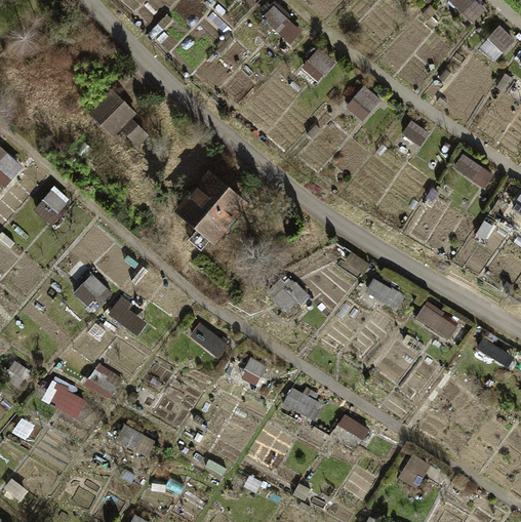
[(176,0),(195,17),(199,13),(185,0),(176,0)]
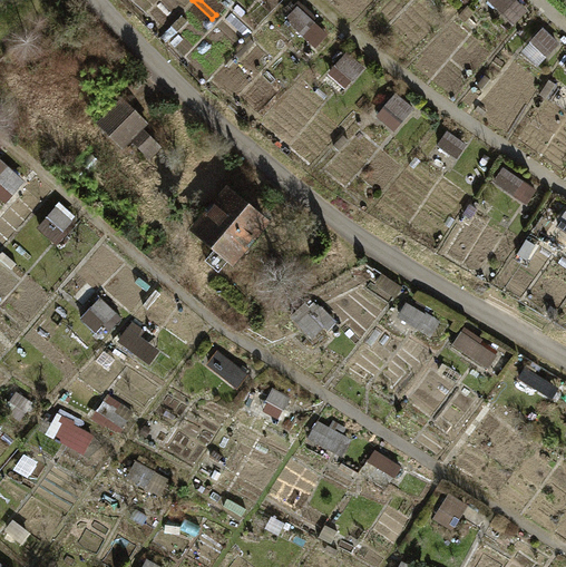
[(526,11),(513,0),(486,0),(514,25),(526,11)]
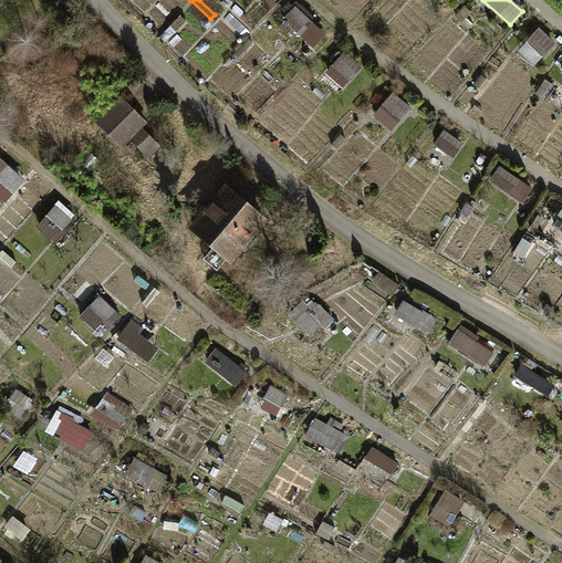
[(322,31),(292,3),(279,18),(309,45),(322,31)]
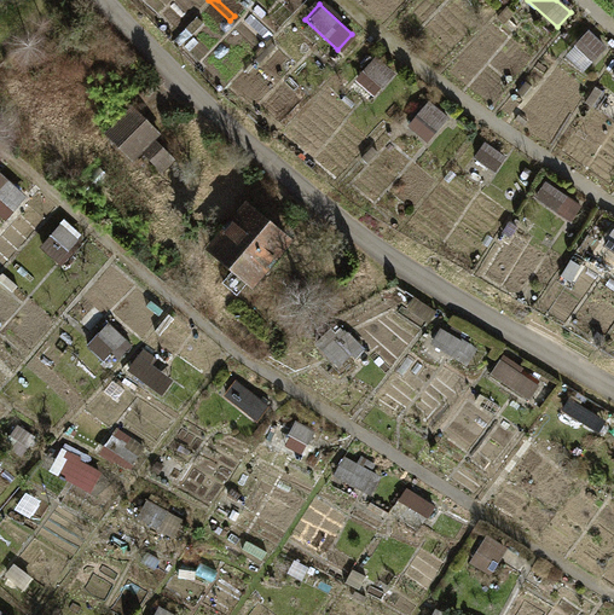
[(604,47),(585,30),(565,53),(584,71),(604,47)]
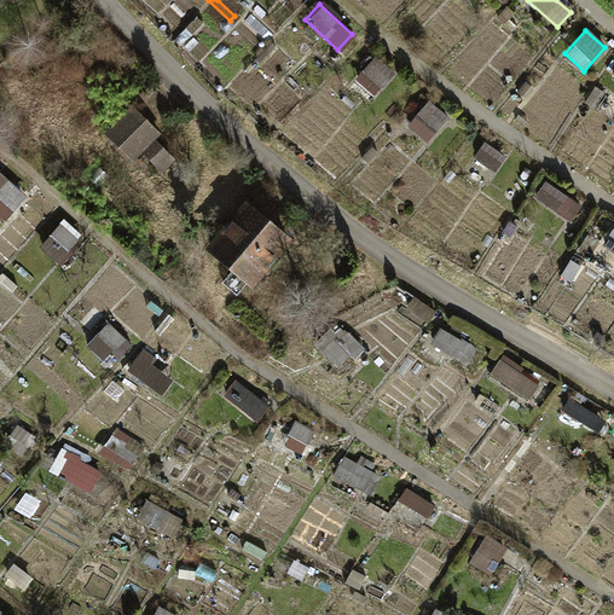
[(281,36),(274,41),(284,51),(290,46),(281,36)]
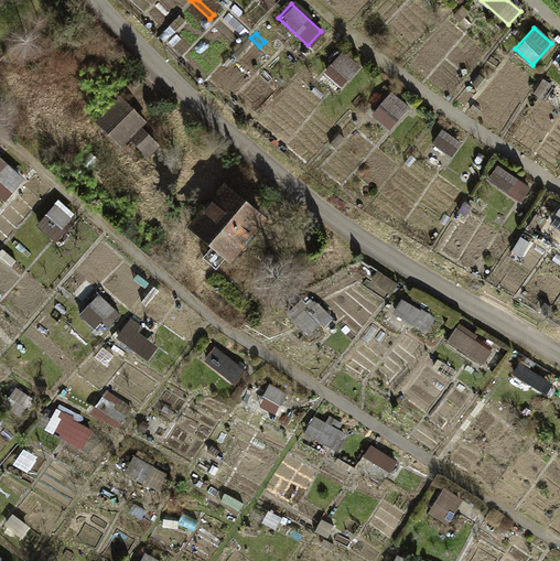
[(244,36),(228,52),(233,56),(248,41),(244,36)]
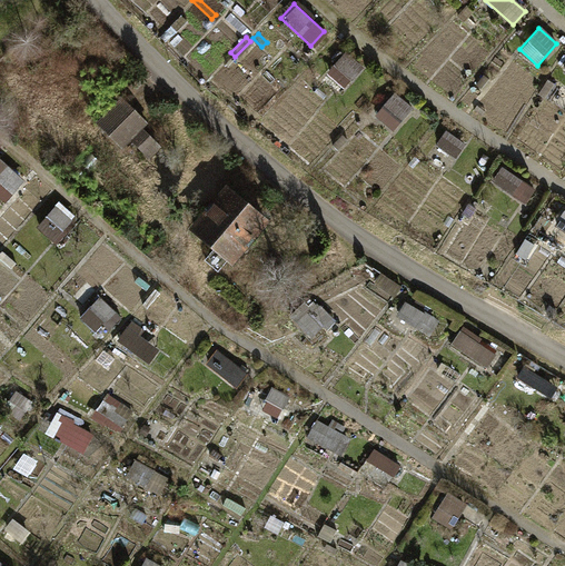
[(362,66),(343,49),(340,51),(336,48),(328,57),(333,61),(330,62),(349,79),(362,66)]
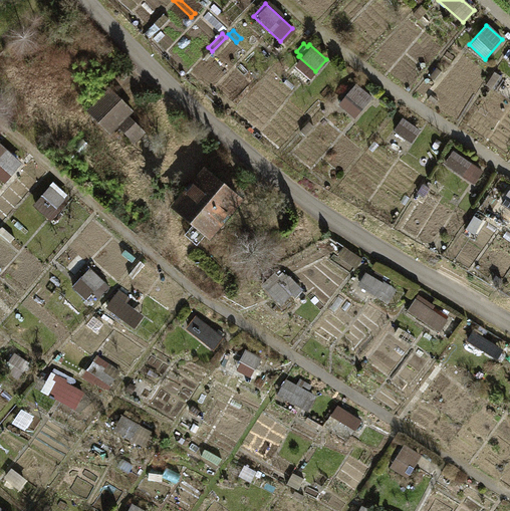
[(370,95),(354,81),(335,103),(351,116),(370,95)]
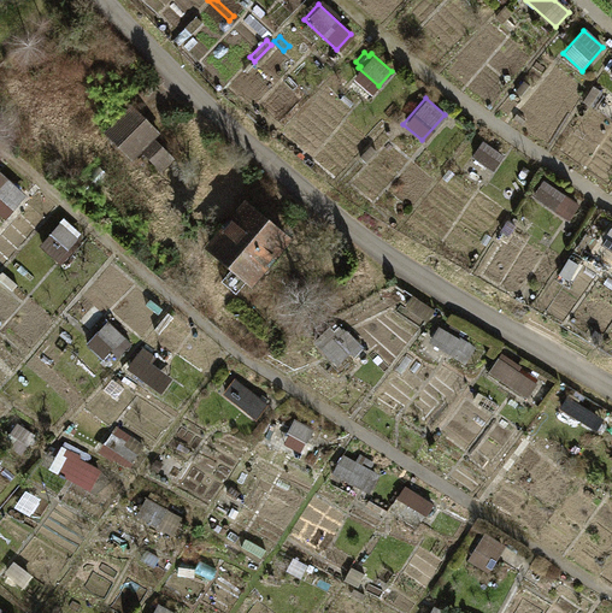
[(159,131),(131,102),(103,130),(131,159),(140,151),(153,137),(159,131)]
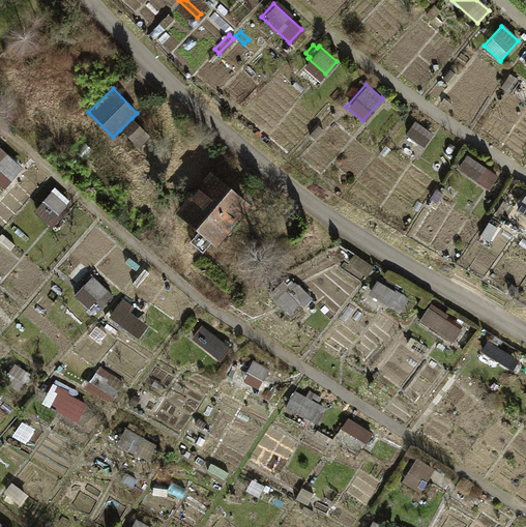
[(132,118),(120,129),(138,147),(149,137),(132,118)]
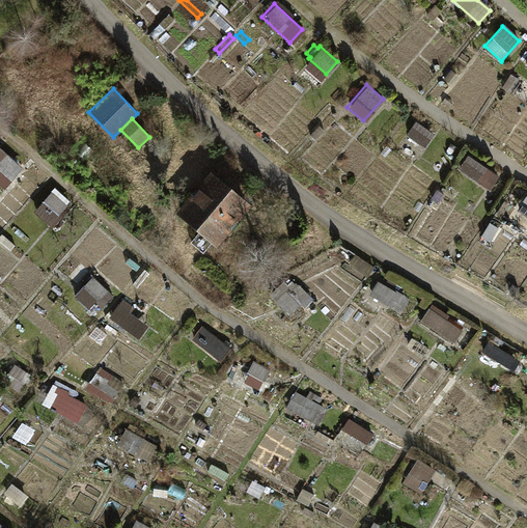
[(432,132),(413,120),(404,133),(422,145),(432,132)]
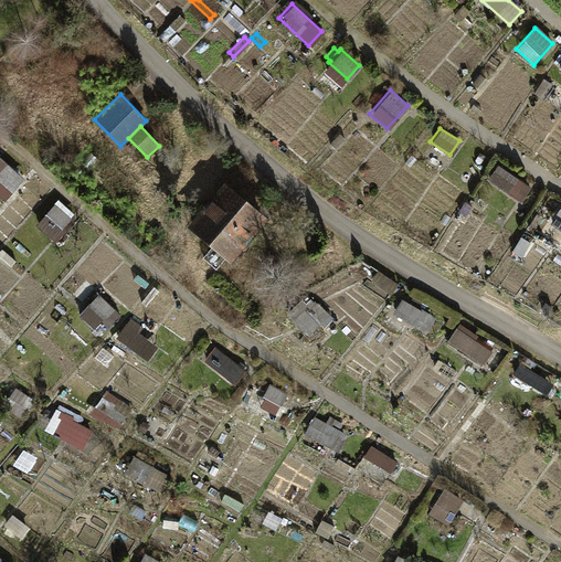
[(24,179),(0,156),(0,179),(12,191),(24,179)]
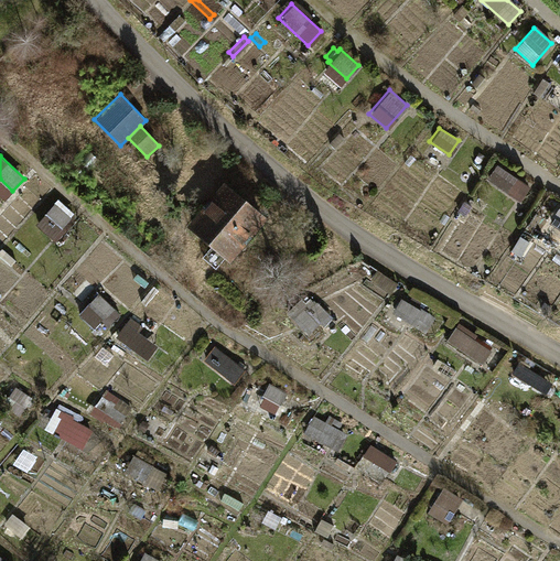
[(532,186),(496,164),(485,181),(521,204),(532,186)]
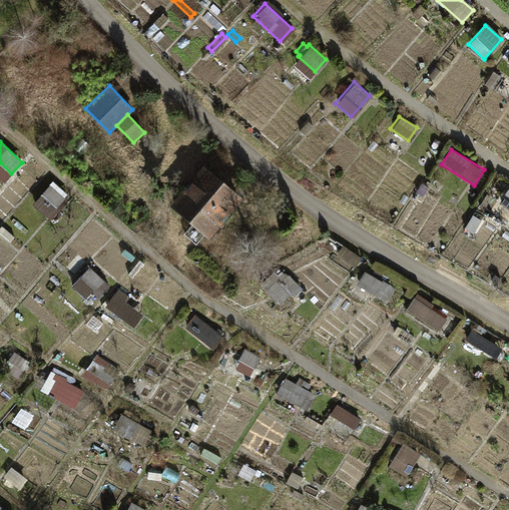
[(246,198),(201,165),(169,208),(213,241),(246,198)]
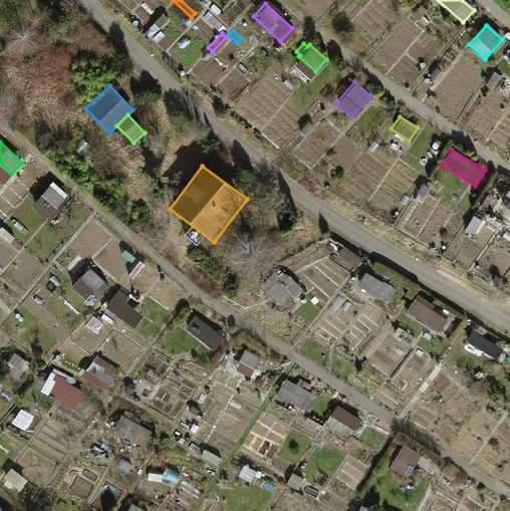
[(63,198),(49,187),(34,205),(48,216),(63,198)]
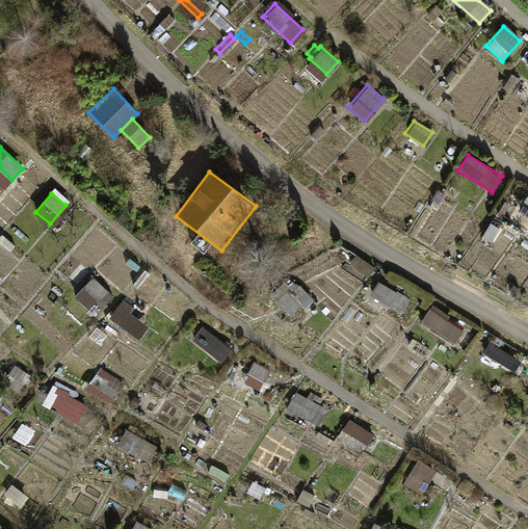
[(527,197),(524,195),(515,209),(527,217),(527,197)]
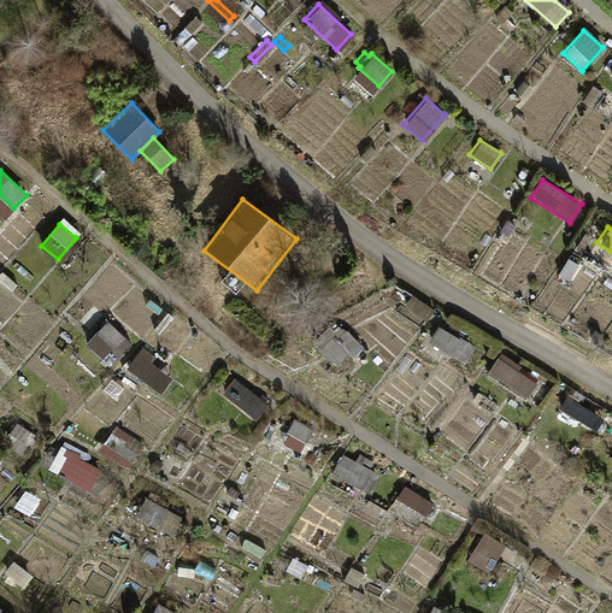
[(566,266),(560,263),(553,273),(559,277),(566,266)]
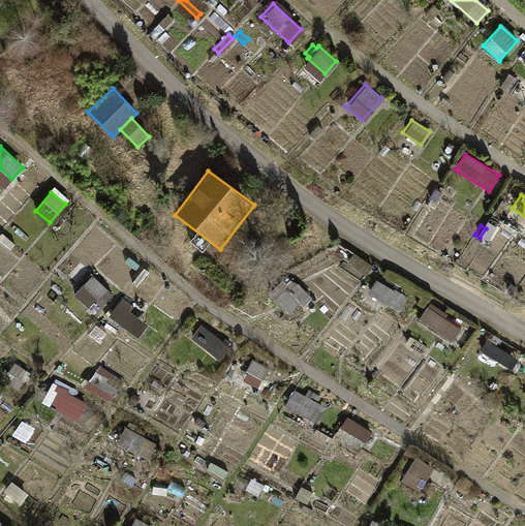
[(373,266),(346,250),(340,261),(366,277),(373,266)]
